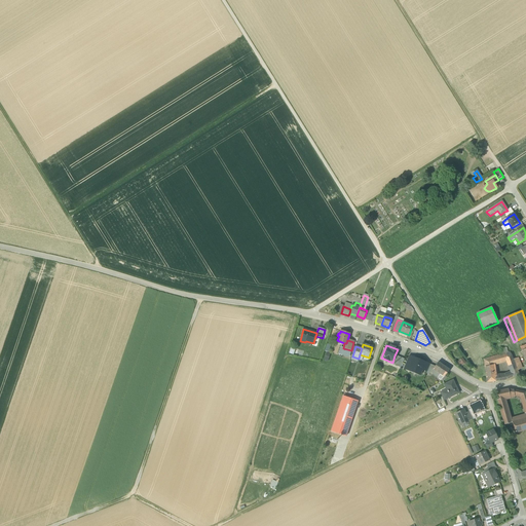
[(290,347),(289,352),(302,357),(304,350),(290,347)]
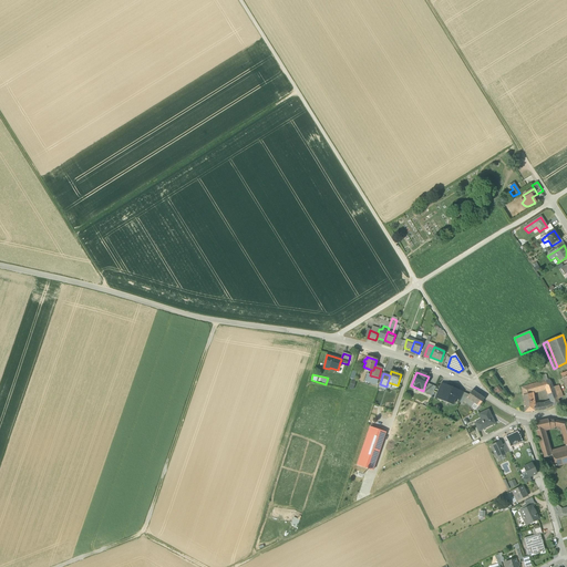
[(368,374),(366,381),(375,384),(379,378),(370,375),(368,374)]
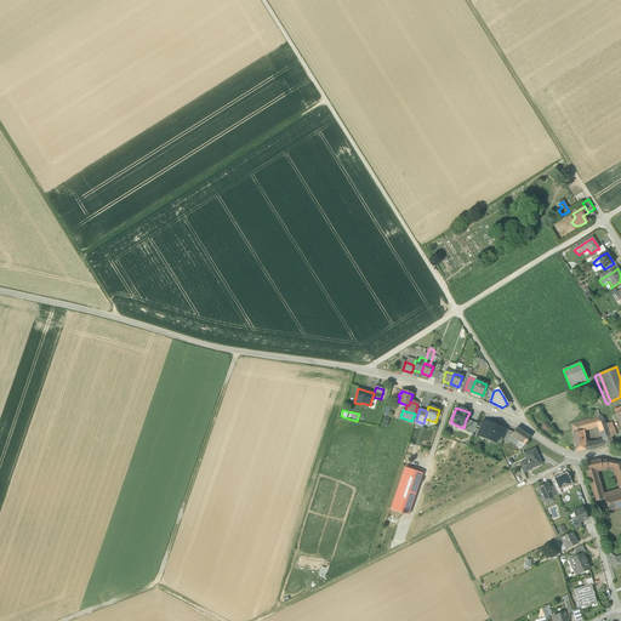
[(593,419),(586,421),(588,431),(598,428),(605,426),(602,416),(600,417),(593,419)]
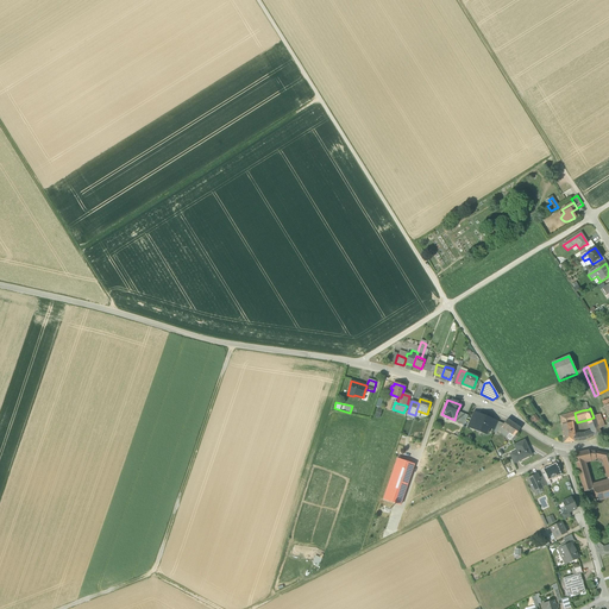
[(468,416),(457,412),(454,420),(453,421),(464,426),(468,416)]
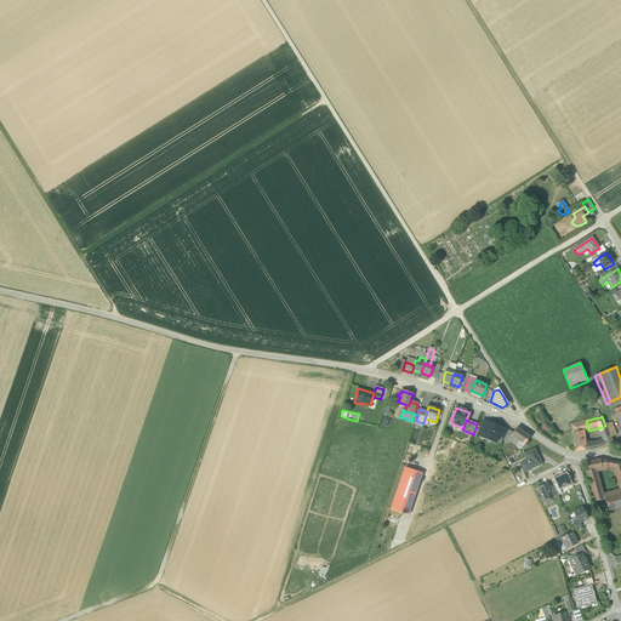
[(586,421),(571,425),(573,434),(582,432),(588,431),(586,421)]
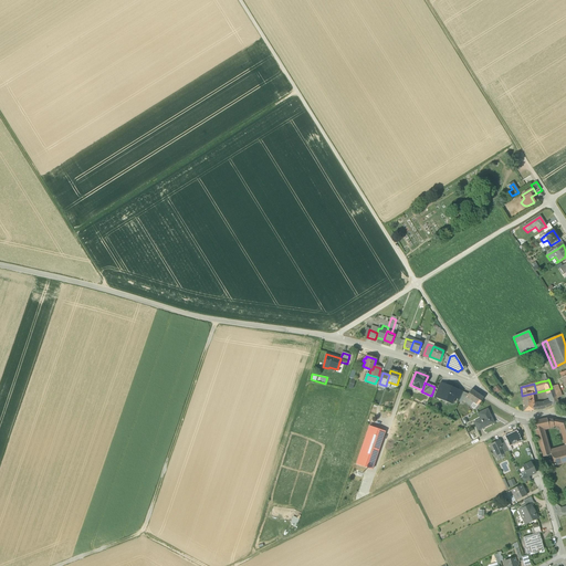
[(458,390),(447,386),(443,391),(441,396),(442,397),(453,401),(454,398),(457,391),(458,390)]
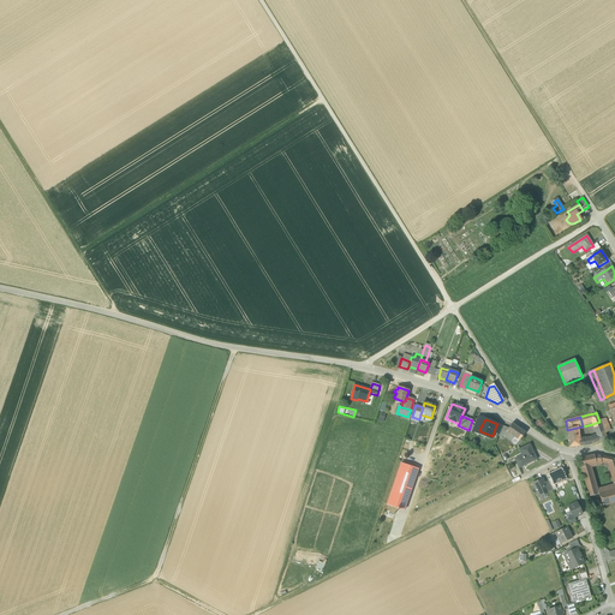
[(607,419),(599,422),(604,434),(611,431),(607,419)]
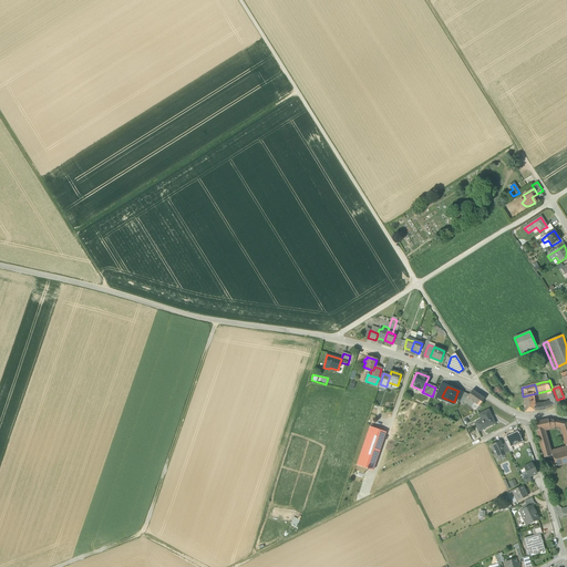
[(557,400),(553,389),(546,391),(550,402),(553,406),(559,404),(557,400)]
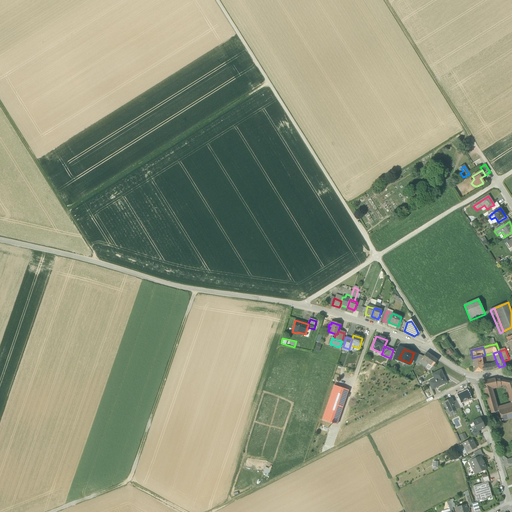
[(437,360),(426,353),(423,357),(421,360),(422,360),(420,363),(426,368),(429,371),(430,370),(432,367),(437,360)]
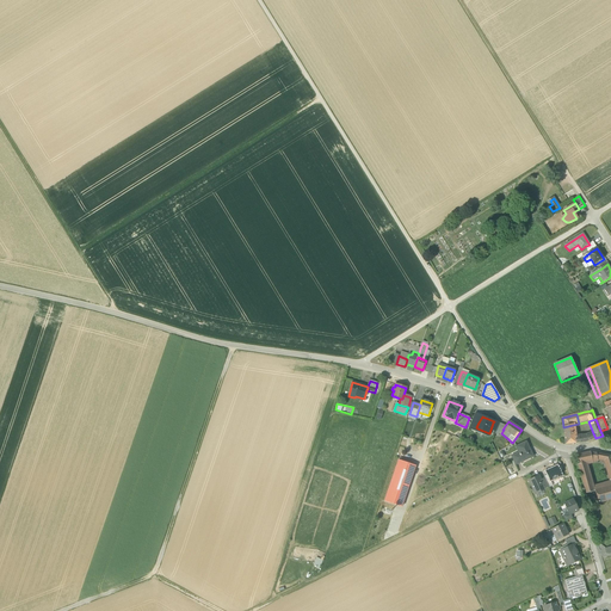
[(584,437),(575,437),(573,425),(563,427),(566,445),(584,443),(584,437)]
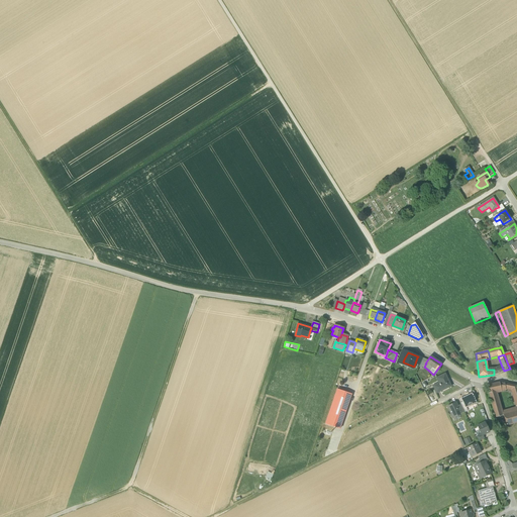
[(444,375),(436,379),(439,385),(433,388),(436,394),(450,387),(444,375)]
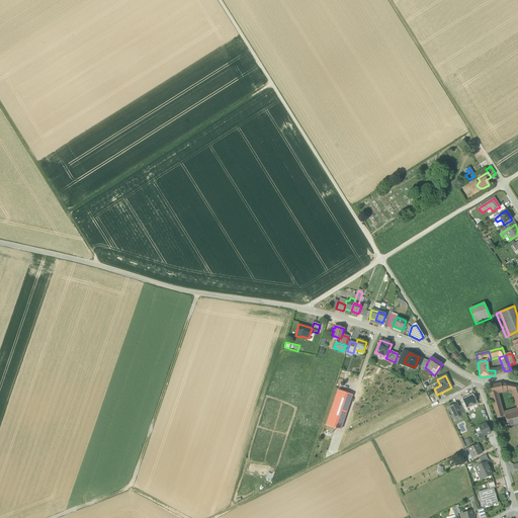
[(500,383),(488,386),(491,394),(490,394),(491,398),(497,396),(496,393),(502,391),(501,383),(500,383)]
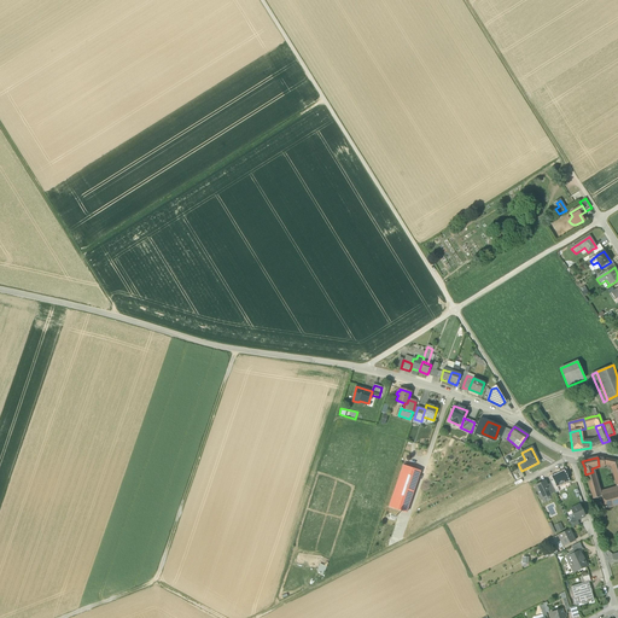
[(604,459),(598,458),(599,466),(604,465),(606,465),(611,466),(617,488),(617,491),(617,461),(617,462),(616,461),(604,459)]
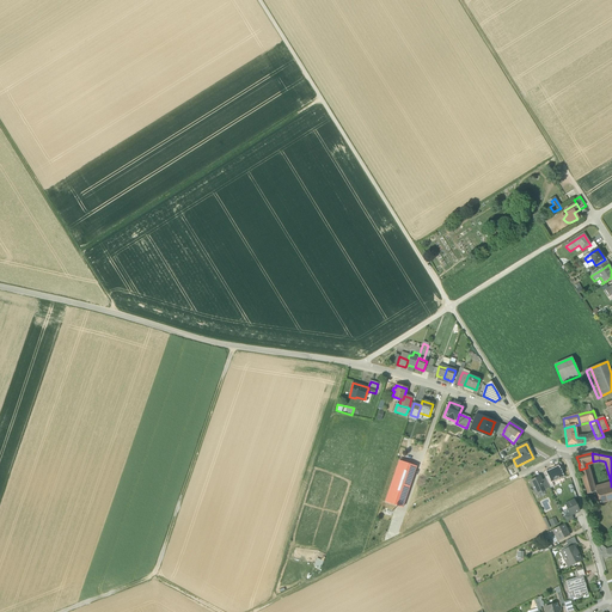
[(398,461),(386,502),(403,508),(416,467),(398,461)]
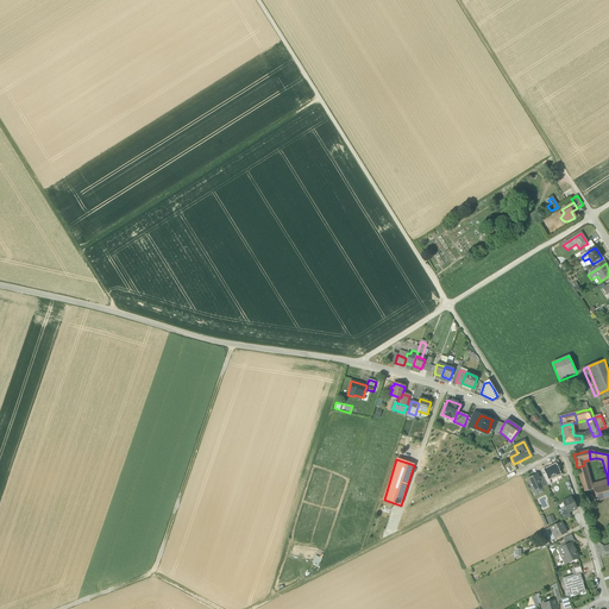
[(556,465),(544,471),(545,473),(548,479),(559,475),(556,465)]
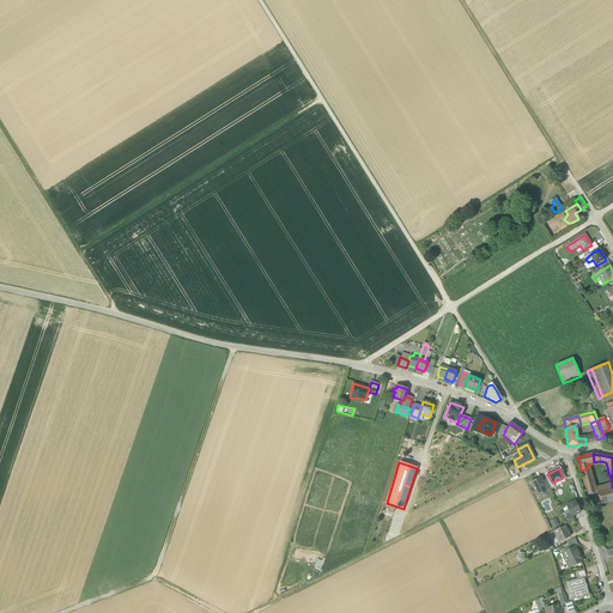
[(594,489),(588,468),(581,471),(588,496),(595,493),(594,489)]
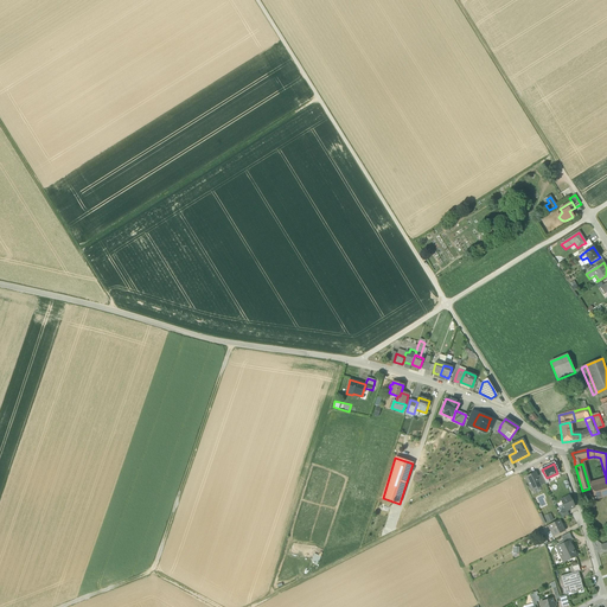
[(535,473),(525,478),(530,489),(531,487),(536,490),(538,487),(540,486),(537,480),(538,480),(537,478),(535,473)]
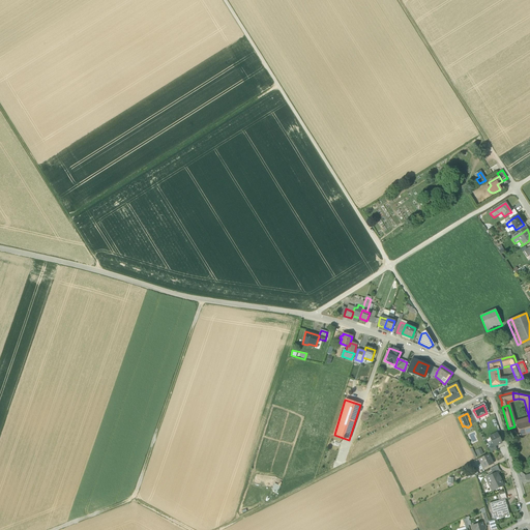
[(529,418),(513,422),(514,427),(516,427),(516,425),(529,421),(529,418)]
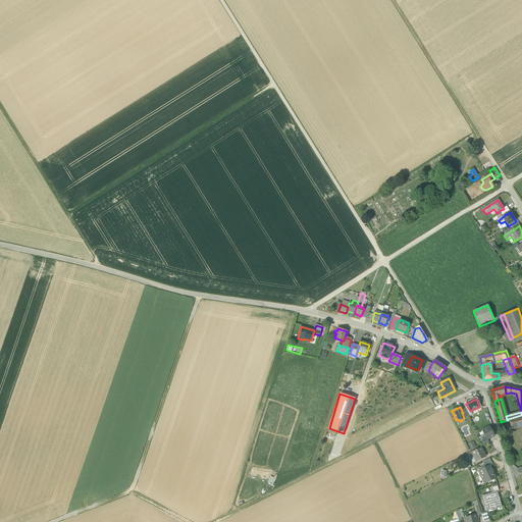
[(521,415),(508,419),(508,420),(511,430),(521,426),(521,415)]
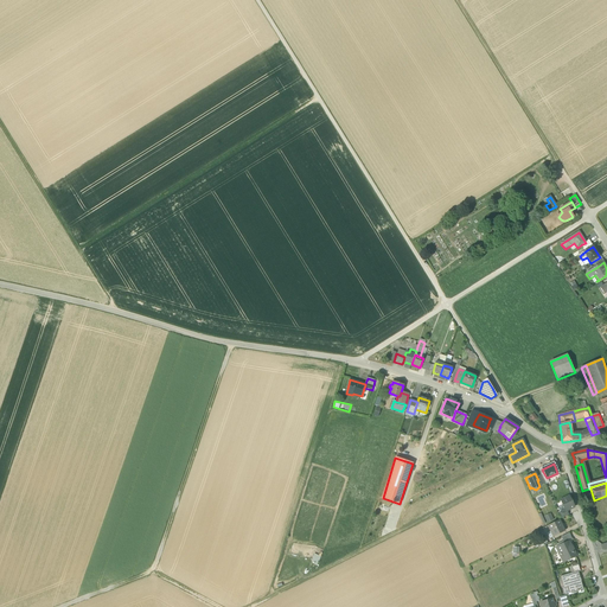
[(574,508),(569,497),(563,499),(562,503),(564,510),(566,512),(567,511),(574,508)]
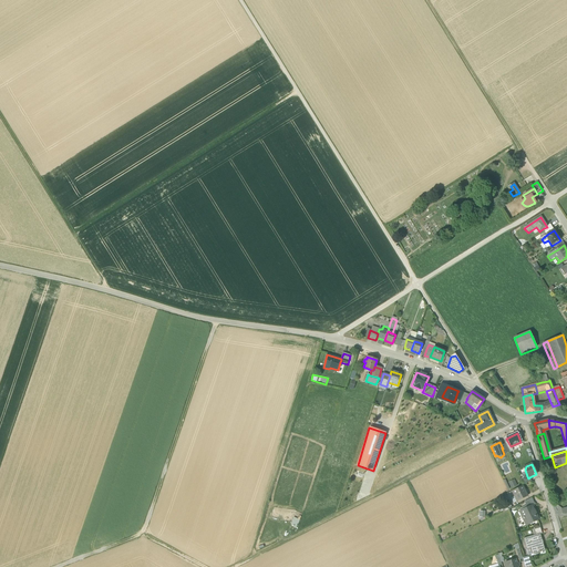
[(527,496),(522,486),(512,491),(517,502),(527,496)]
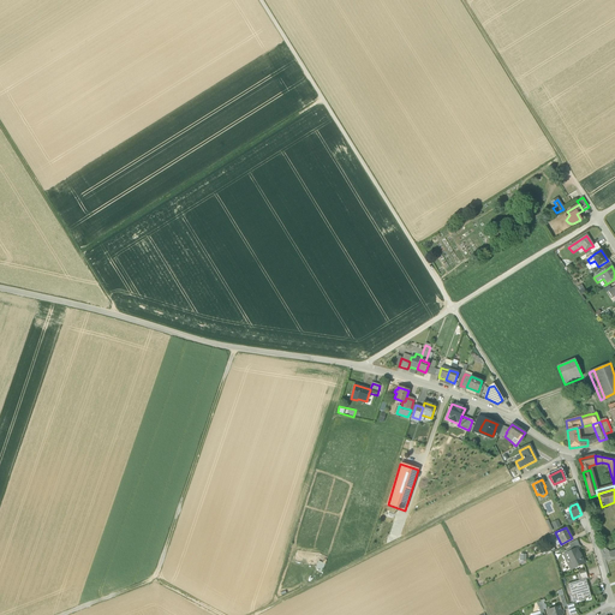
[(577,541),(568,544),(572,551),(578,548),(580,548),(577,541)]
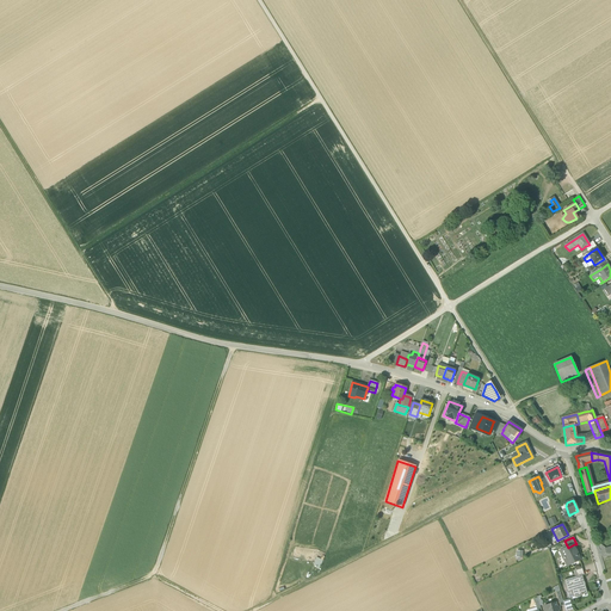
[(568,548),(561,551),(565,557),(563,559),(567,567),(581,560),(574,544),(568,548)]
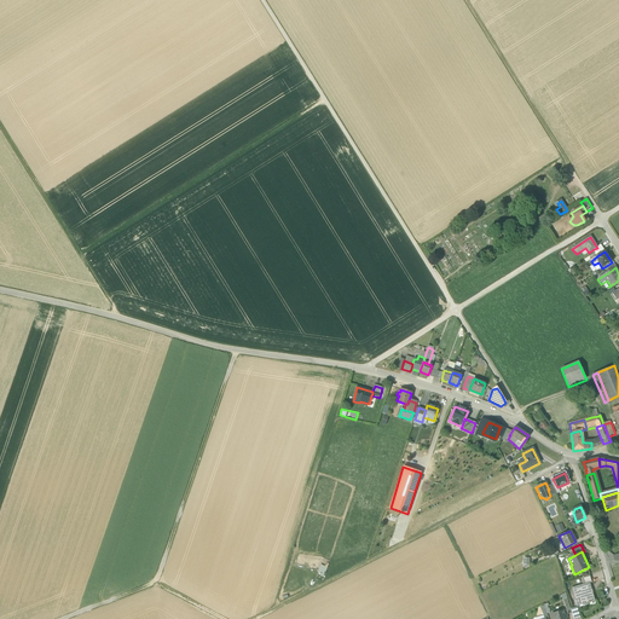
[(585,584),(572,589),(574,599),(580,597),(583,605),(595,601),(589,584),(589,583),(585,584)]
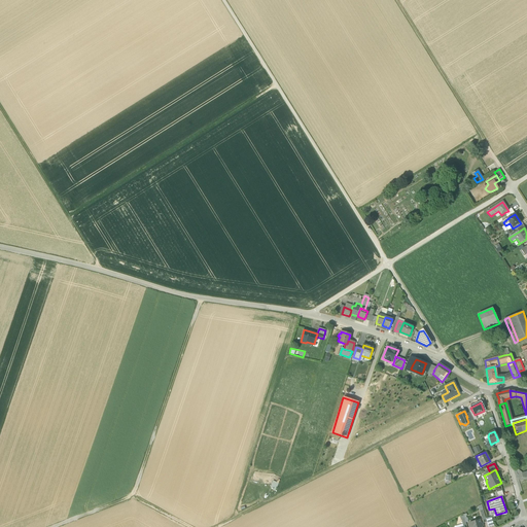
[(491,517),(485,519),(486,522),(487,526),(488,526),(494,525),(491,517)]
